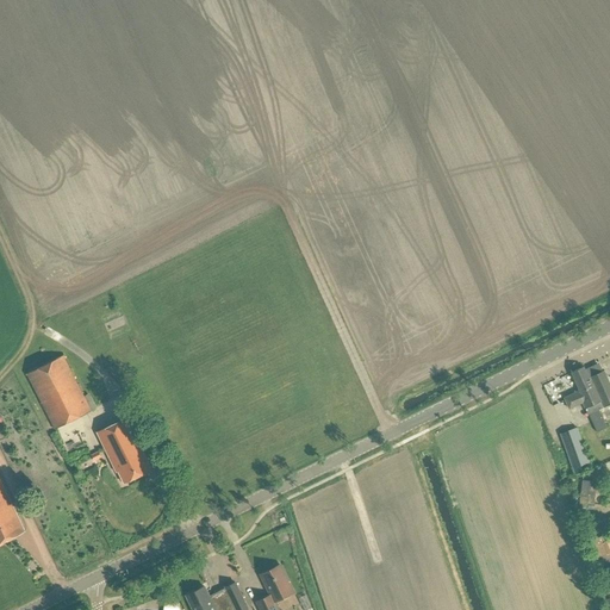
[(63,355),(26,373),(55,429),(91,411),(63,355)]
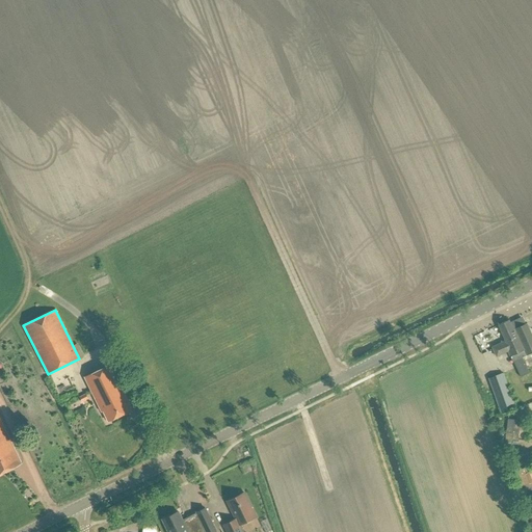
[(498,324),(505,341),(491,347),(496,356),(508,351),(520,377),(530,372),(523,356),(531,352),(531,336),(527,323),(513,329),(509,320),(498,324)]
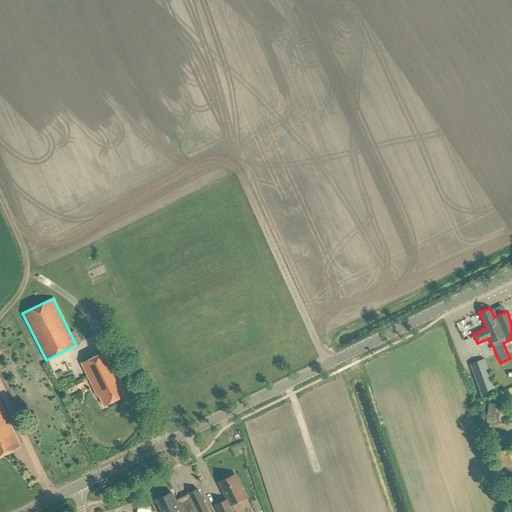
[(81,363),(98,396),(99,395),(104,405),(128,394),(107,350),(81,363)]
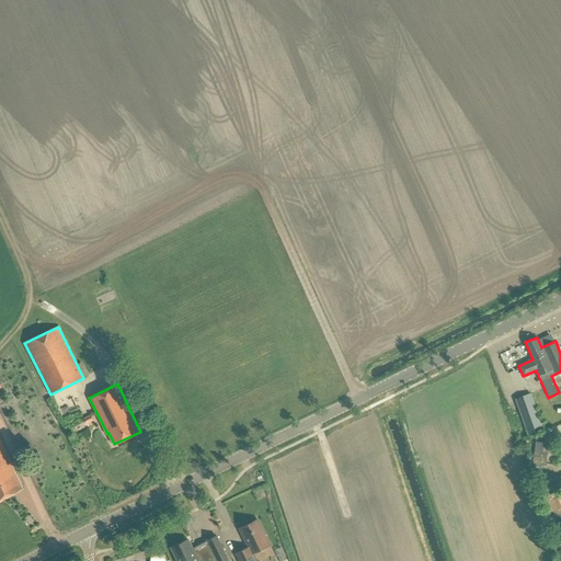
[(533,428),(542,425),(531,393),(515,399),(528,436),(535,434),(533,428)]
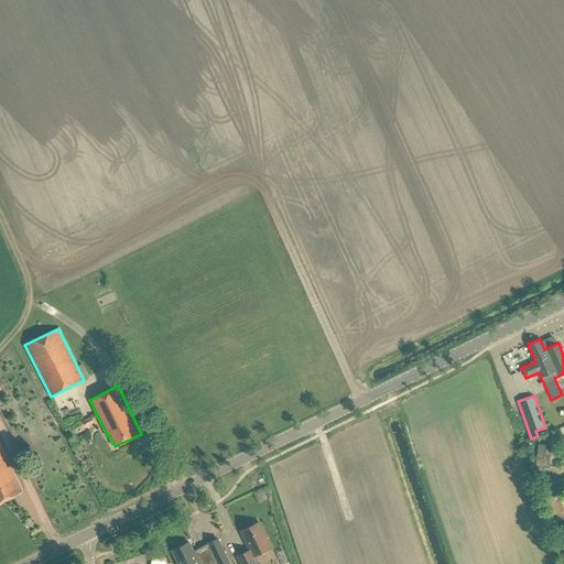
[(0,502),(23,491),(0,444),(0,502)]
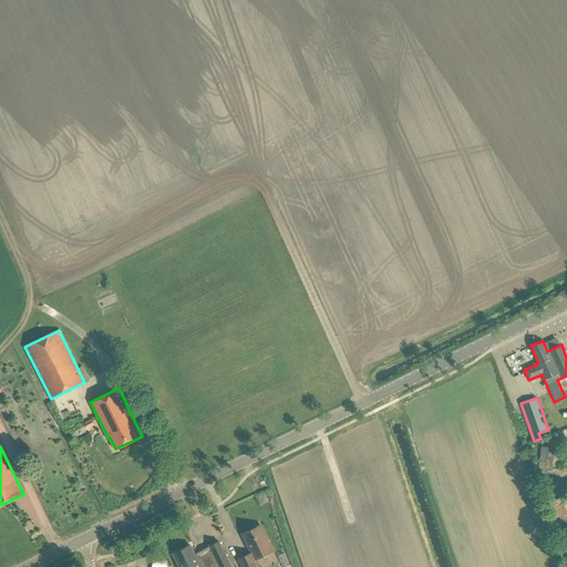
[(553,475),(555,451),(540,449),(538,473),(545,474),(553,475)]
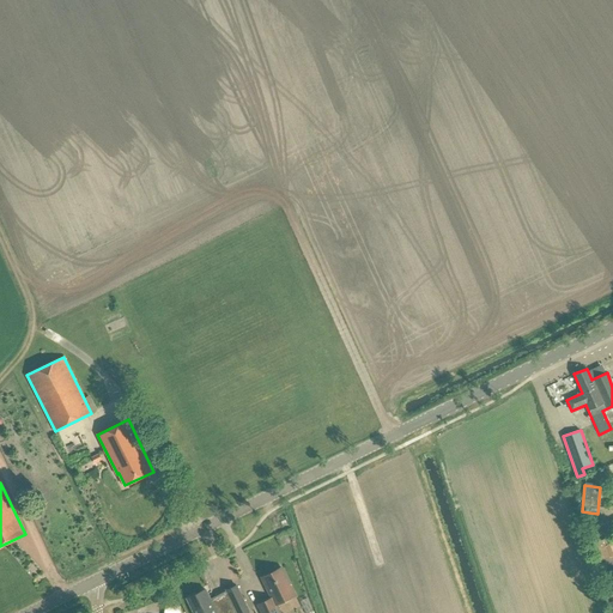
[(612,556),(612,542),(611,536),(592,545),(599,562),(612,556)]
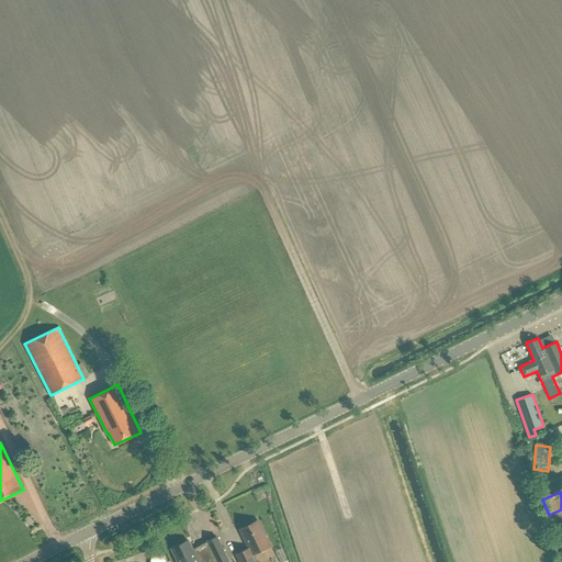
[(249,548),(236,554),(239,561),(256,561),(253,554),(270,546),(258,520),(239,529),(249,548)]
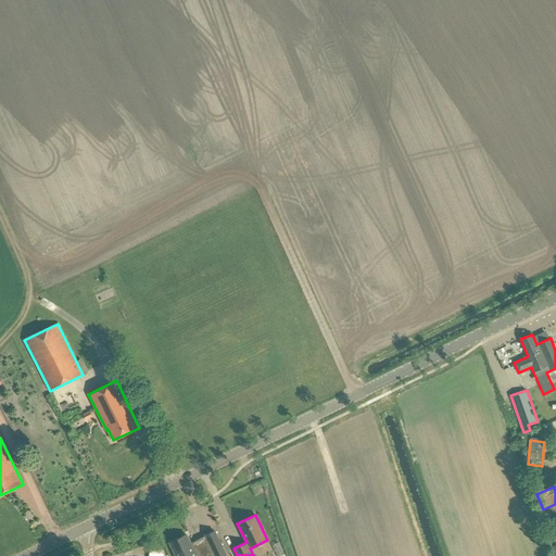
[(222,555),(226,554),(214,531),(205,535),(206,536),(191,544),(187,534),(169,543),(175,555),(222,555)]
